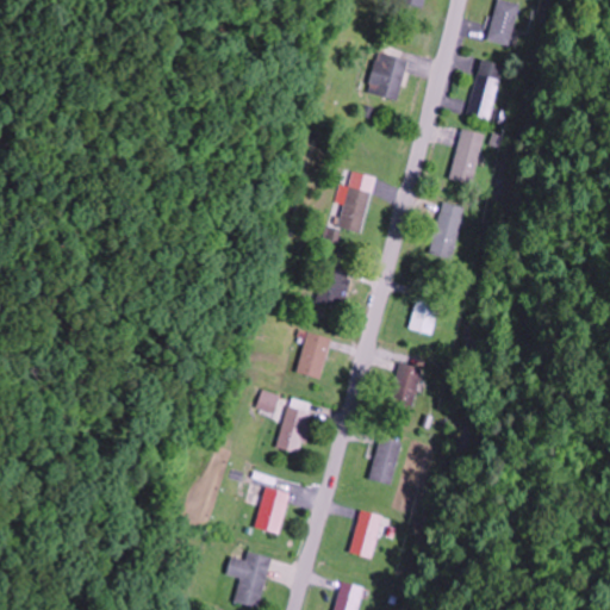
[(510,45),(521,4),(508,0),(497,0),(487,39),(510,45)]
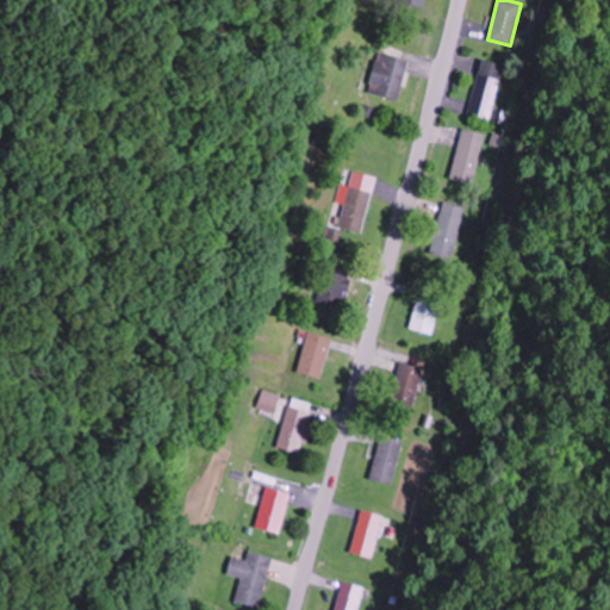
[(398,99),(409,58),(379,51),(368,92),(398,99)]
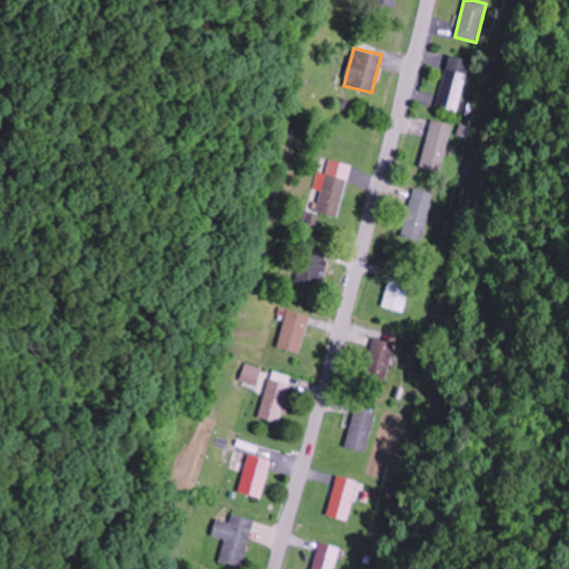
[(437,107),(458,112),(470,60),(449,55),(437,107)]
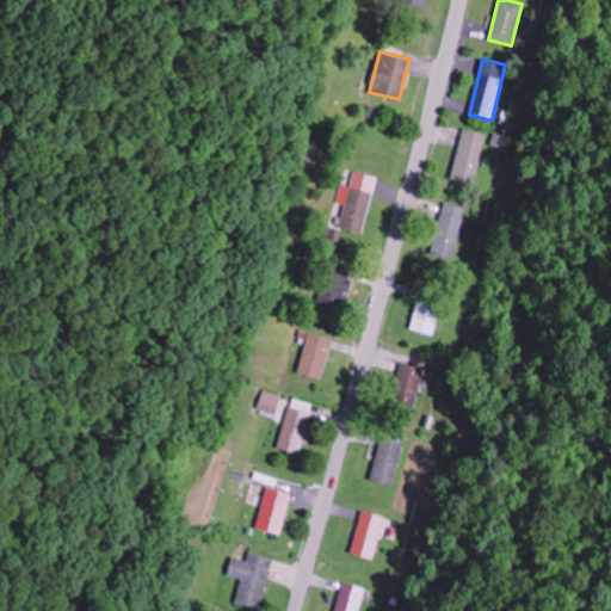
[(450,178),(473,185),(486,134),(464,128),(450,178)]
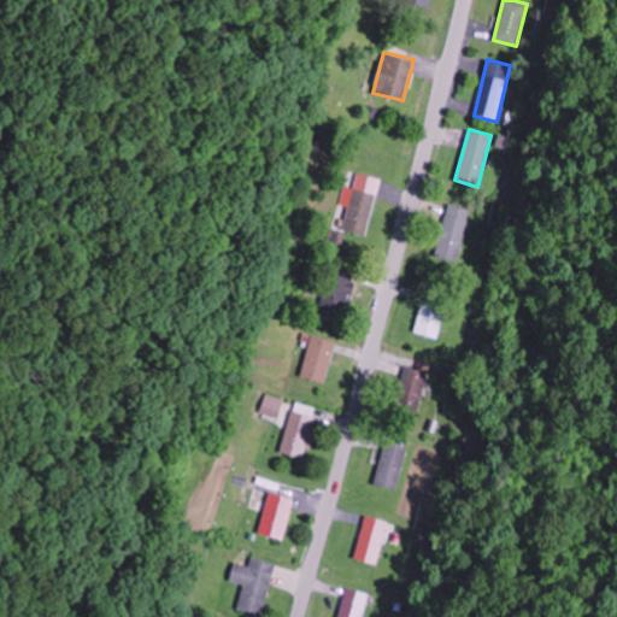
[(377,194),(354,188),(344,229),(365,235),(377,194)]
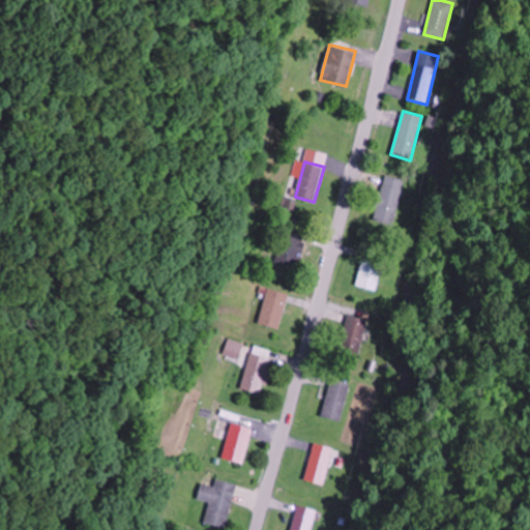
[(404,178),(383,174),(373,221),(394,225),(404,178)]
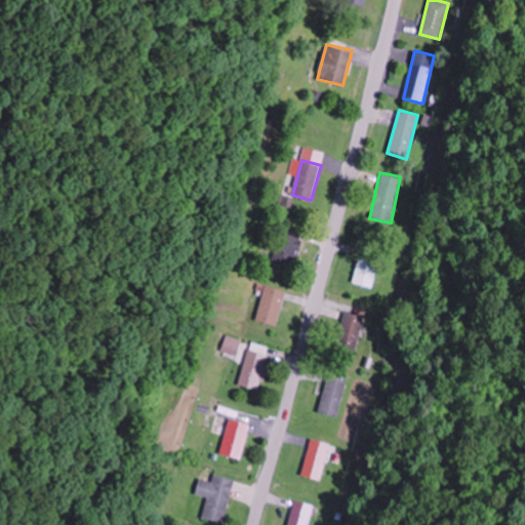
[(303,231),(282,226),(272,258),(292,265),(303,231)]
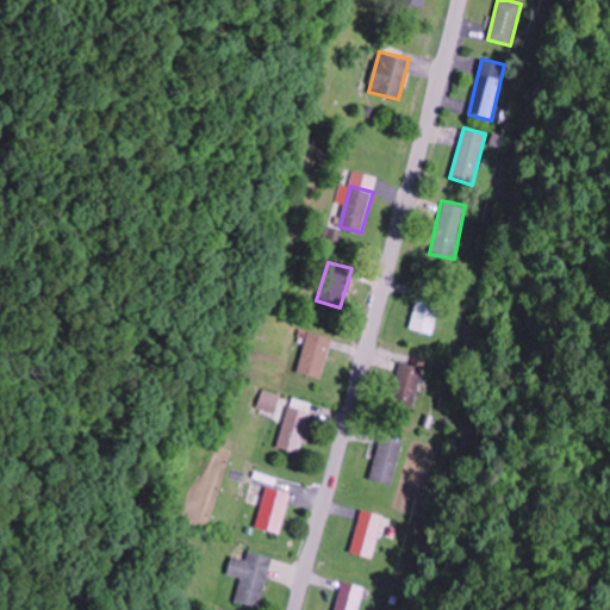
[(417,331),(439,330),(435,297),(414,298),(417,331)]
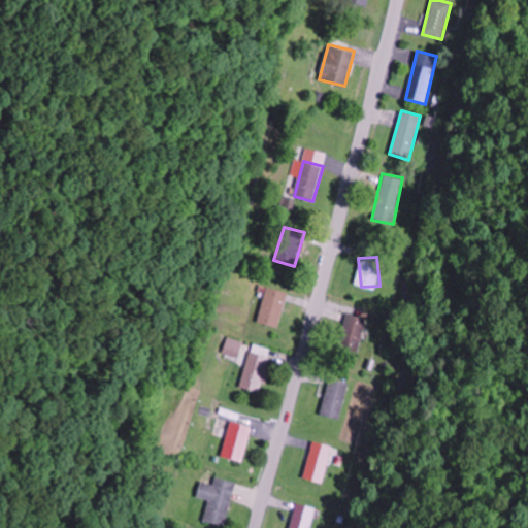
[(288,293),(266,287),(258,322),(277,327),(288,293)]
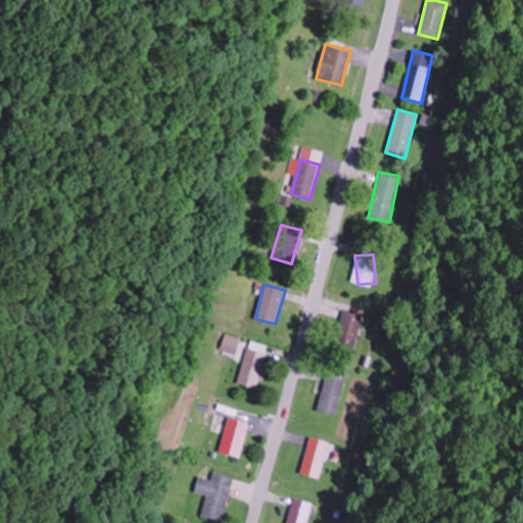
[(354,350),(363,315),(343,310),(334,345),(354,350)]
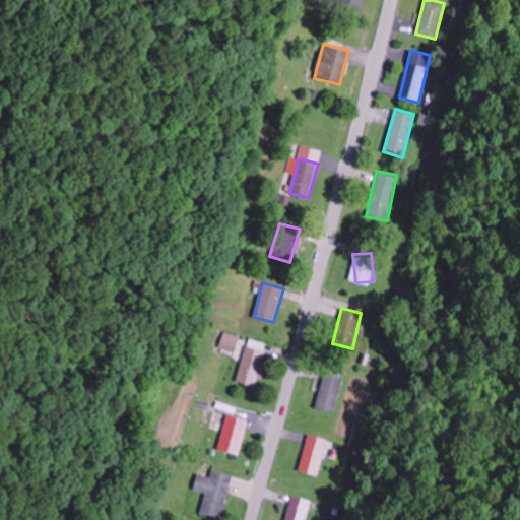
[(266,344),(248,339),(238,381),(256,386),(266,344)]
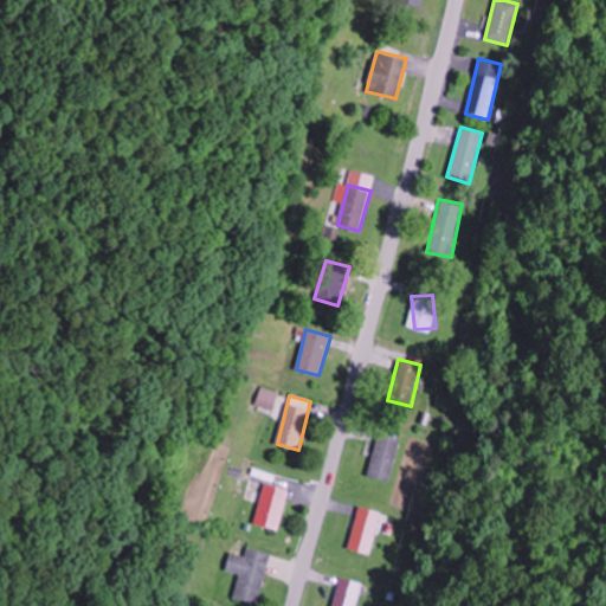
[(367,476),(388,481),(400,438),(379,433),(367,476)]
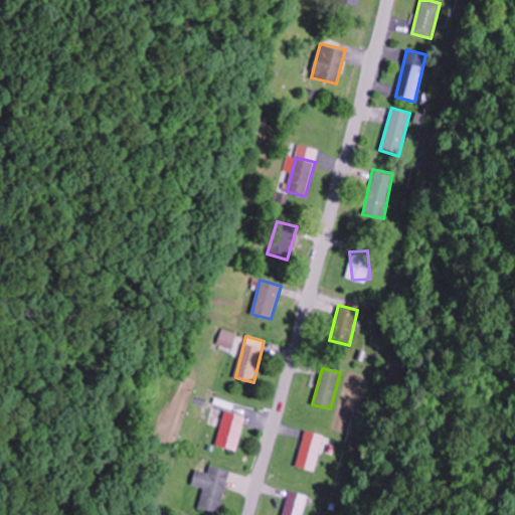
[(215,445),(235,450),(245,414),(225,409),(215,445)]
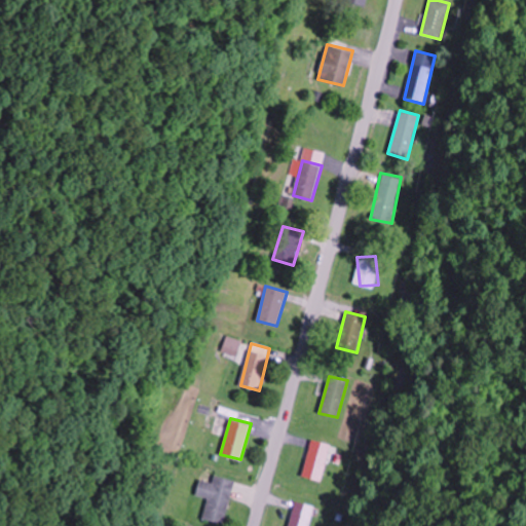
[(301,477),(321,481),(330,444),(310,439),(301,477)]
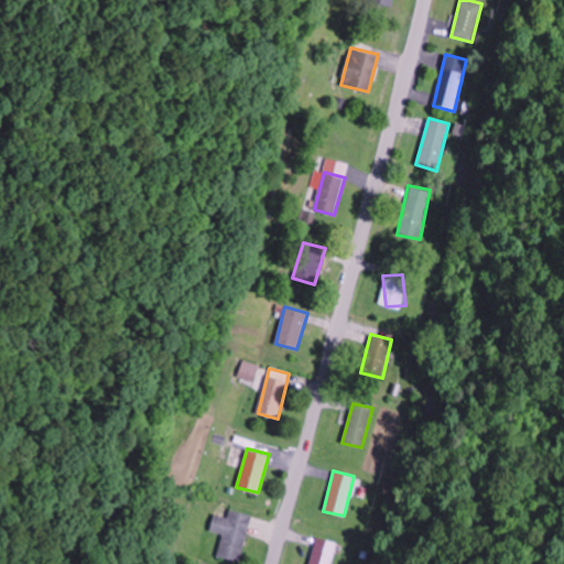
[(228,517),(215,513),(210,530),(223,534),(217,555),(239,562),(251,514),(229,509),(228,517)]
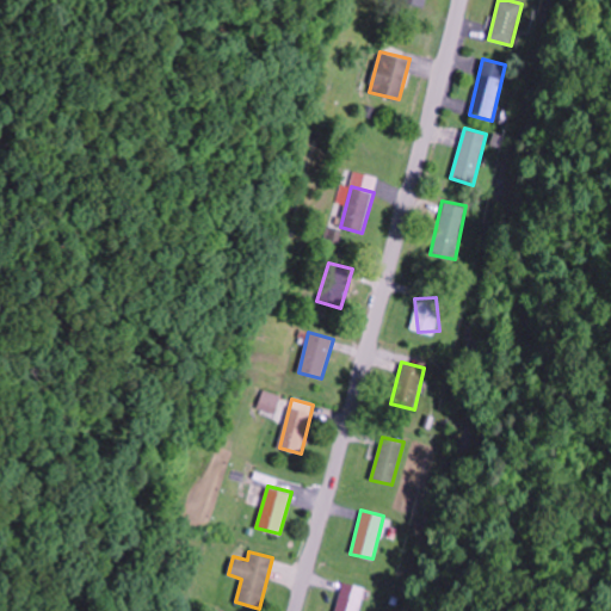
[(358,610),(365,588),(344,581),(334,610),(358,610)]
